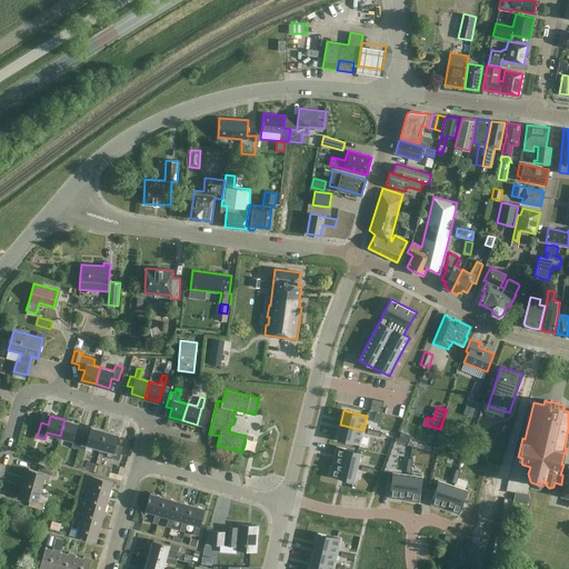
[(78,422),(65,419),(60,436),(73,439),(71,446),(78,448),(82,435),(76,432),(78,422)]
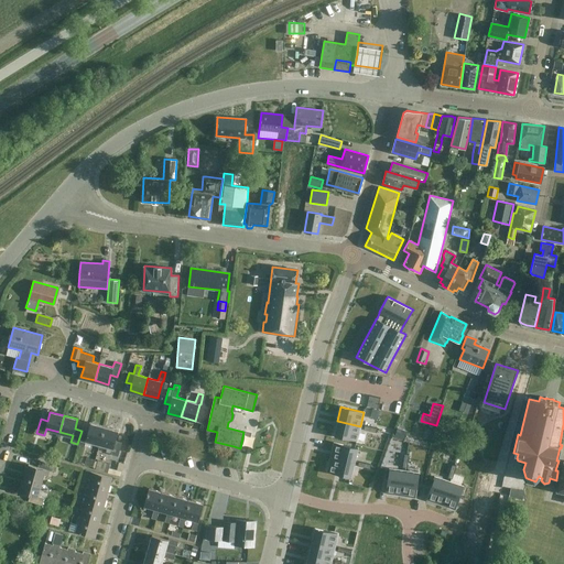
[(337,421),(334,435),(343,437),(356,441),(357,441),(360,426),(337,421)]
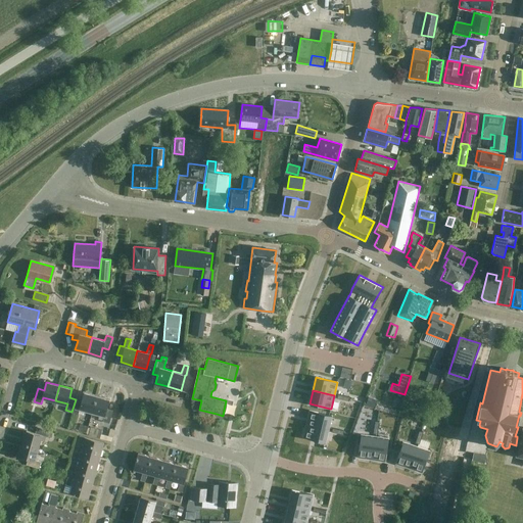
[(92,411),(97,395),(84,392),(82,400),(76,399),(72,412),(79,414),(80,408),(92,411)]
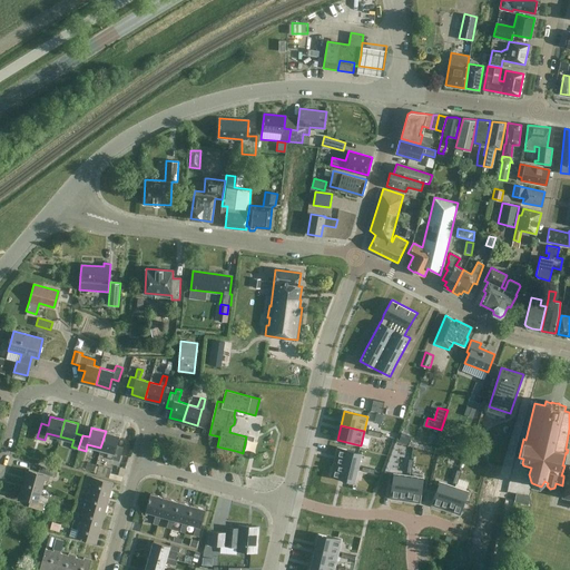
[(119,435),(106,431),(100,448),(115,452),(112,459),(119,460),(123,446),(116,444),(119,435)]
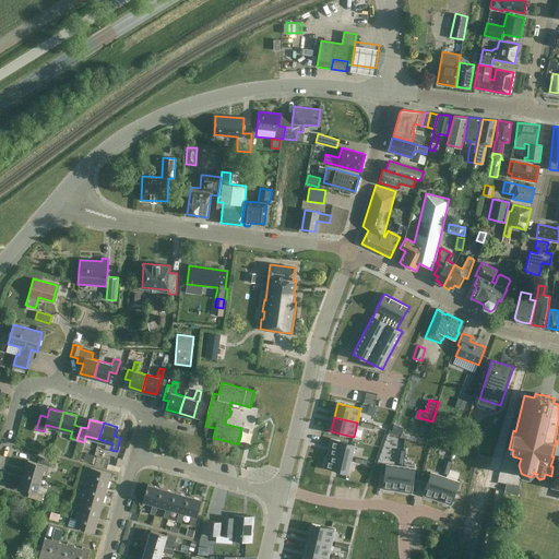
[(332,439),(329,453),(352,459),(355,444),(354,444),(341,441),(332,439)]
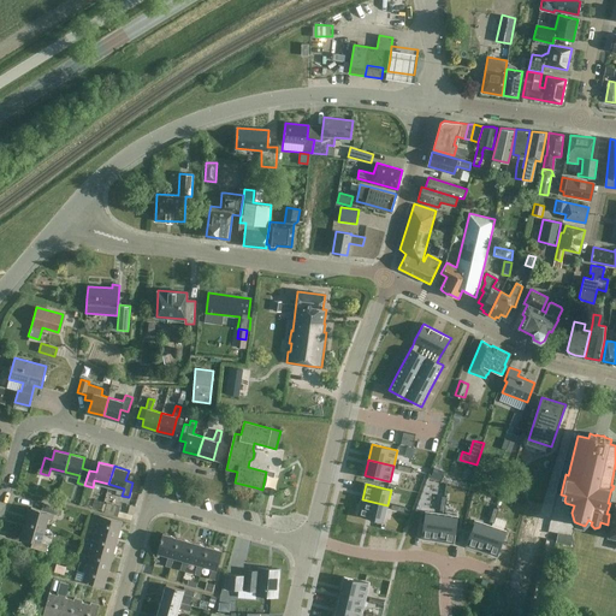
[(362,499),(359,515),(372,519),(383,521),(384,521),(388,505),(362,499)]
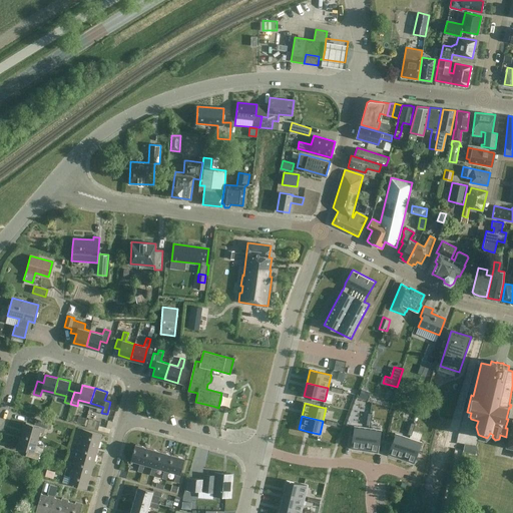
[(22,434),(37,439),(39,432),(41,426),(45,428),(46,428),(48,422),(36,418),(34,424),(26,422),(22,434)]
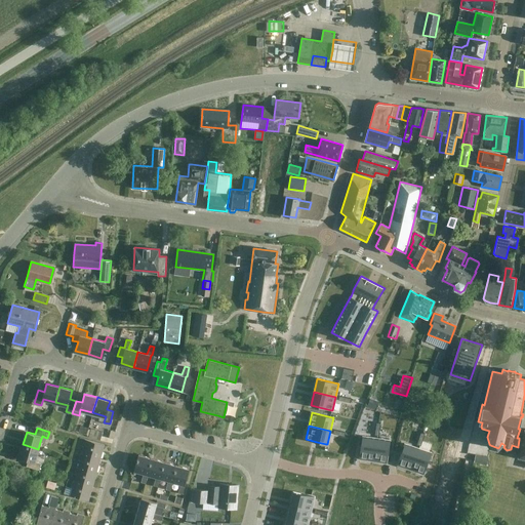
[(103,432),(90,429),(88,437),(101,440),(103,432)]
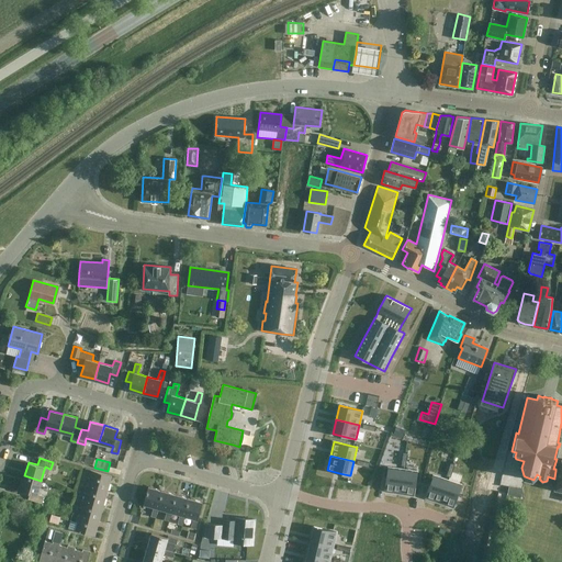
[(386,479),(385,491),(400,493),(403,470),(389,468),(386,479)]
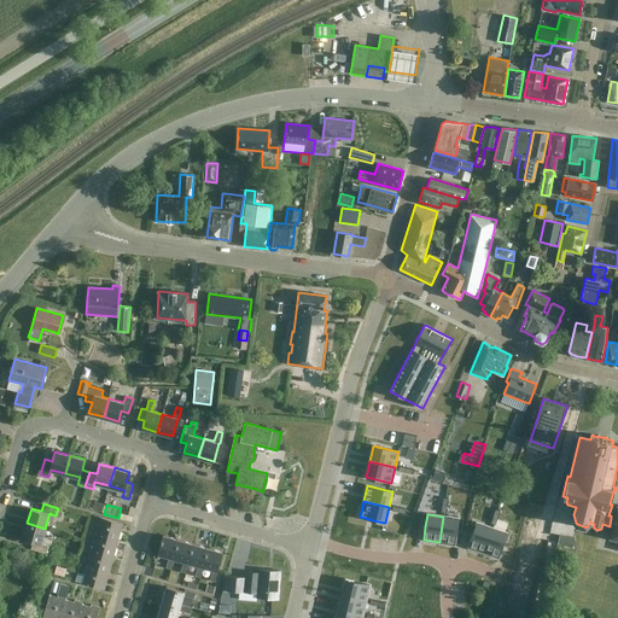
[(80,572),(77,582),(109,589),(124,523),(100,517),(87,573),(80,572)]
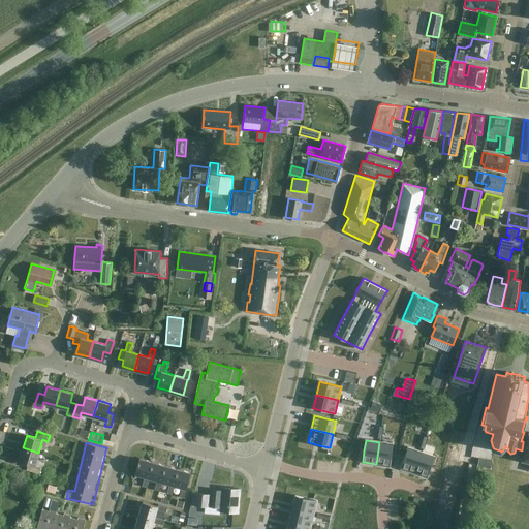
[(379,442),(376,464),(390,466),(392,455),(393,444),(379,442)]
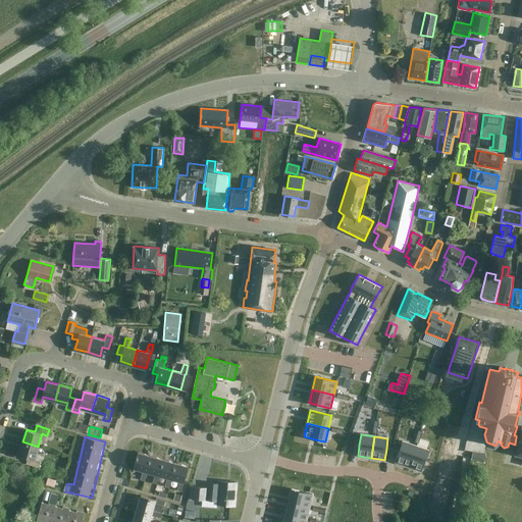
[(35,459),(38,447),(22,441),(19,455),(28,457),(25,463),(39,467),(41,460),(35,459)]
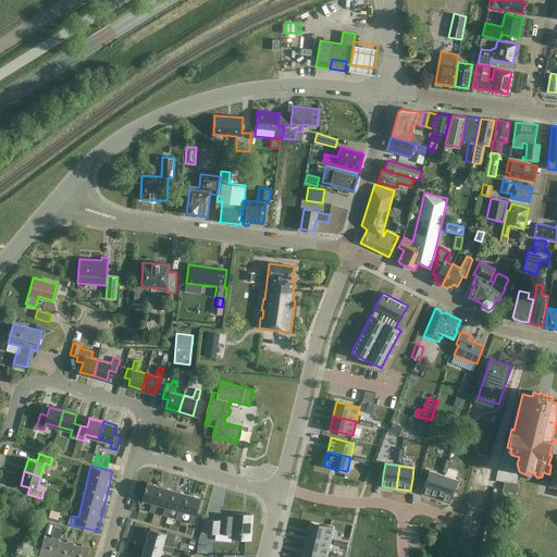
[(426,481),(422,493),(436,497),(443,475),(430,471),(426,481)]
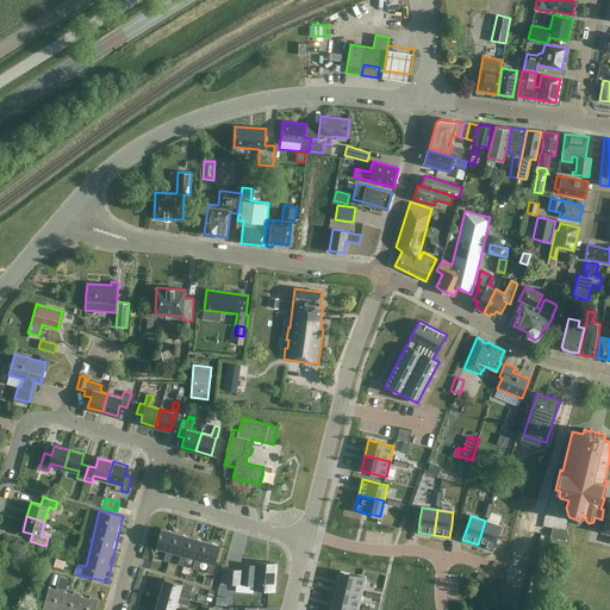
[(485,521),(478,545),(492,549),(497,537),(500,527),(500,526),(485,521)]
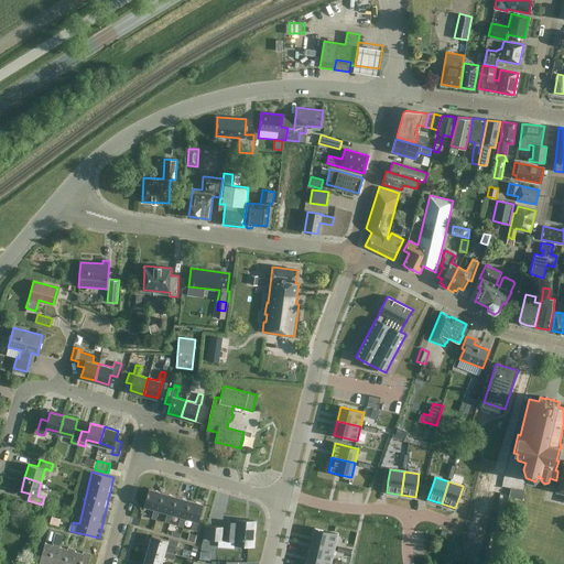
[(156,519),(159,510),(156,509),(162,492),(149,488),(143,506),(154,508),(152,518),(156,519)]
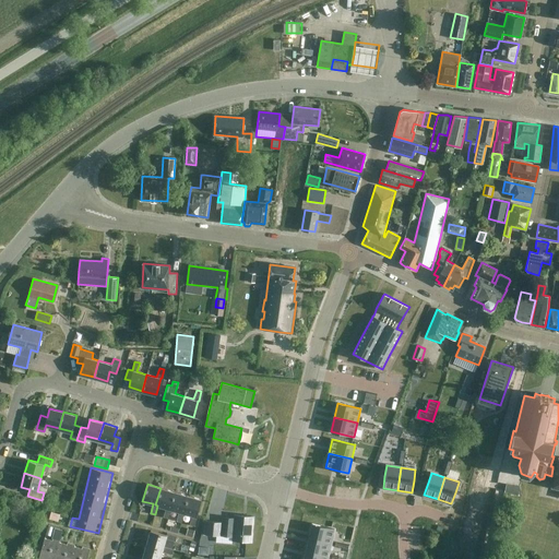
[(504,492),(519,496),(520,487),(507,484),(504,492)]
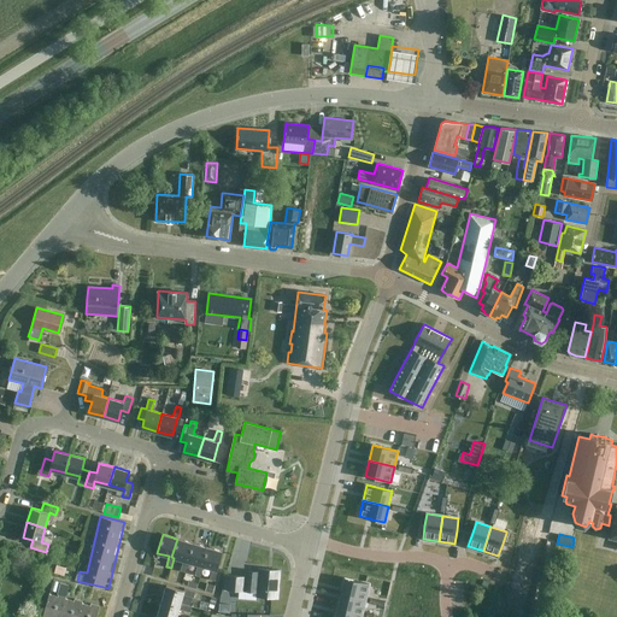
[(171,557),(174,558),(183,560),(180,570),(186,571),(188,562),(187,562),(192,542),(177,539),(171,557)]
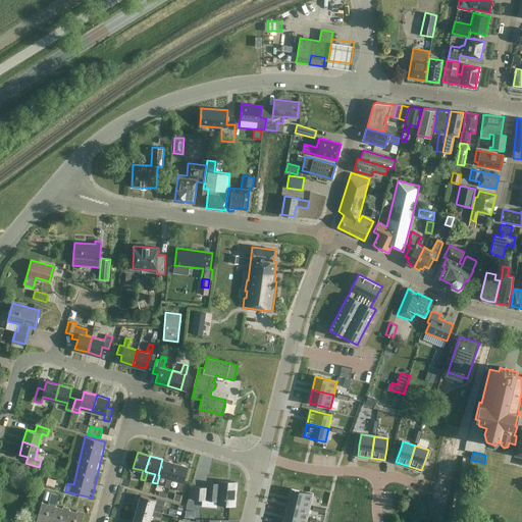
[(169,487),(171,479),(170,478),(175,463),(162,459),(158,475),(159,475),(167,477),(165,486),(169,487)]
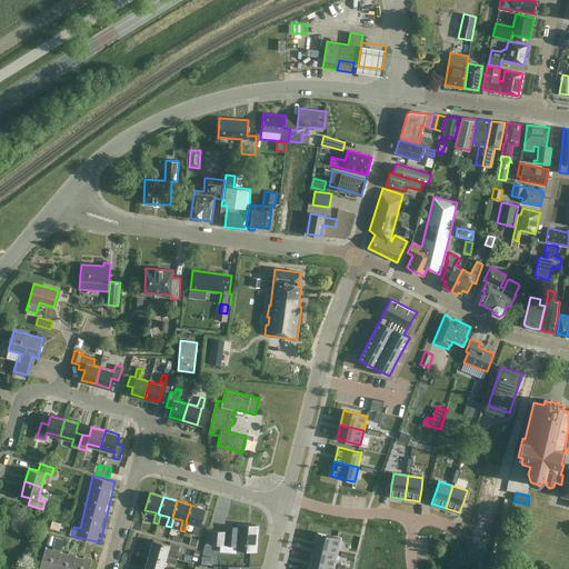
[(186,521),(187,522),(196,525),(193,533),(198,535),(201,525),(200,525),(205,508),(191,505),(186,521)]
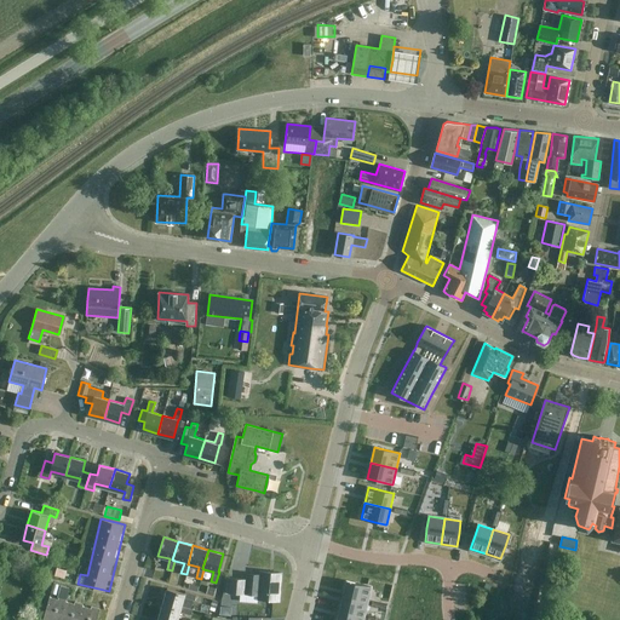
[(64,579),(67,570),(57,568),(55,575),(64,579)]
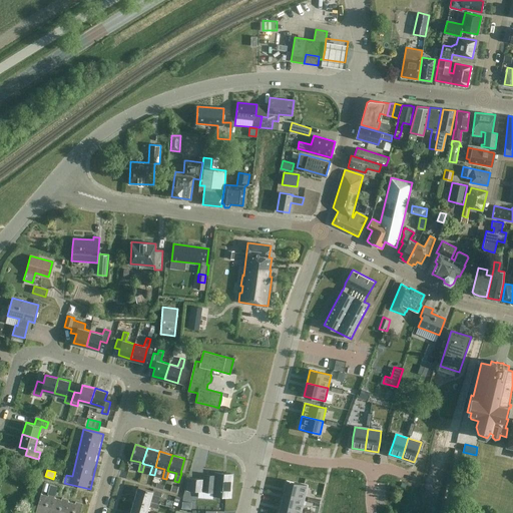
[(230,497),(232,474),(214,472),(214,476),(204,475),(203,479),(188,478),(187,490),(213,492),(212,496),(230,497)]
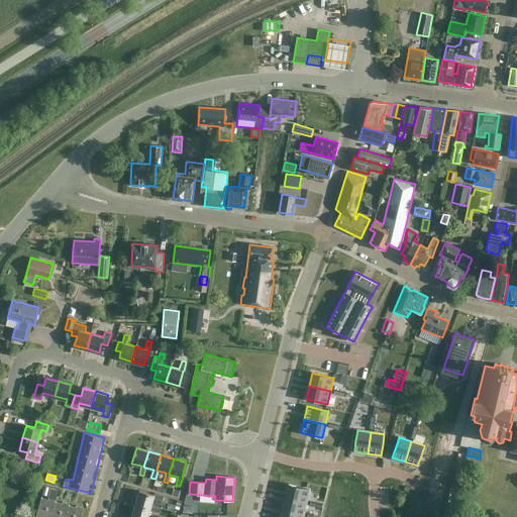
[(289,484),(285,497),(307,502),(310,490),(309,490),(296,487),(296,486),(289,484)]
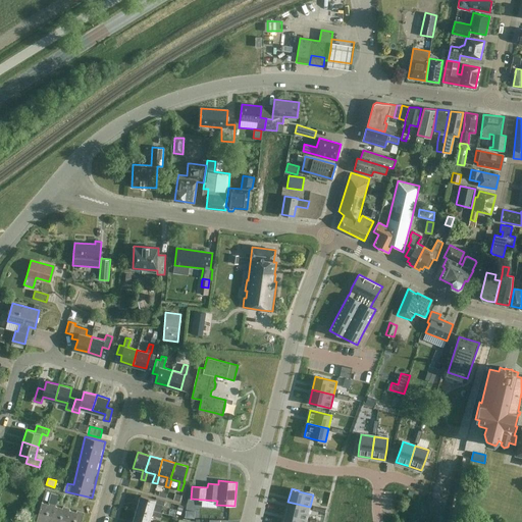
[(180,502),(181,496),(175,493),(173,500),(180,502)]
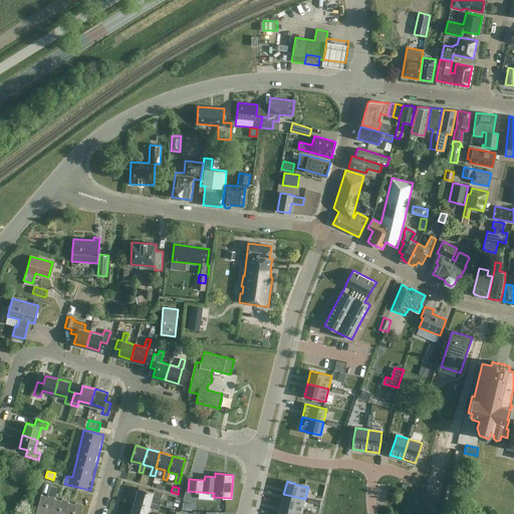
[(138,487),(132,513),(149,513),(155,491),(138,487)]
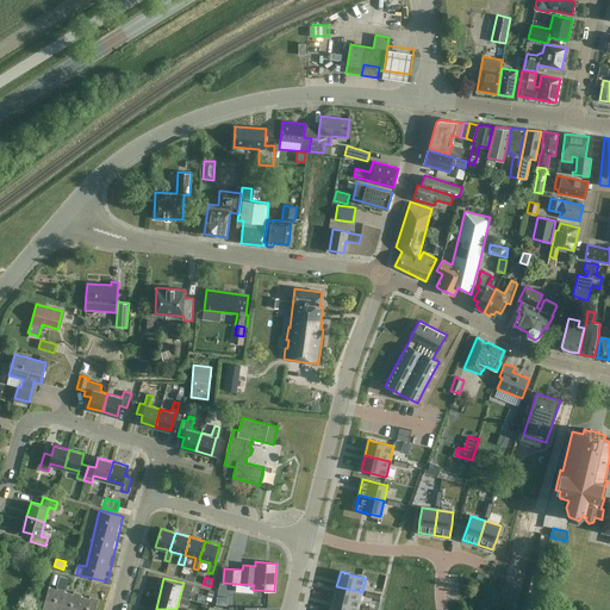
[(51,585),(45,609),(48,609),(97,609),(100,598),(51,585)]
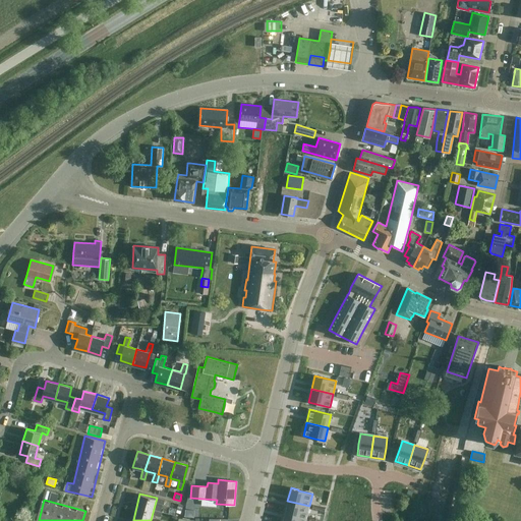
[(287,501),(284,514),(305,519),(309,506),(287,501)]
